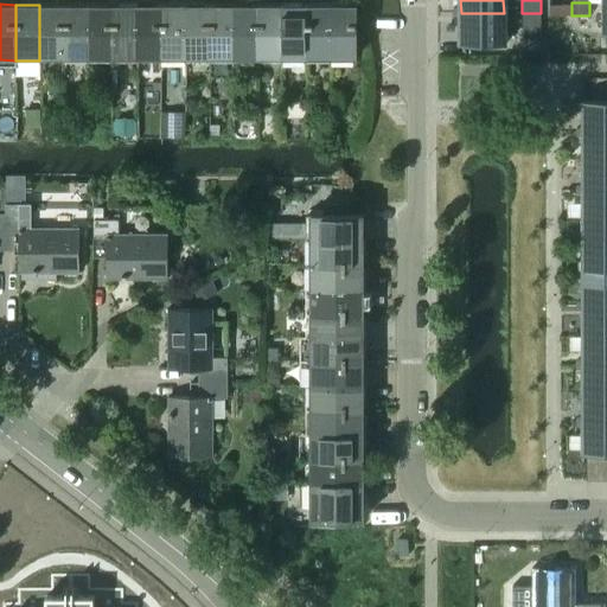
[(63,61),(63,5),(39,5),(39,61),(63,61)]
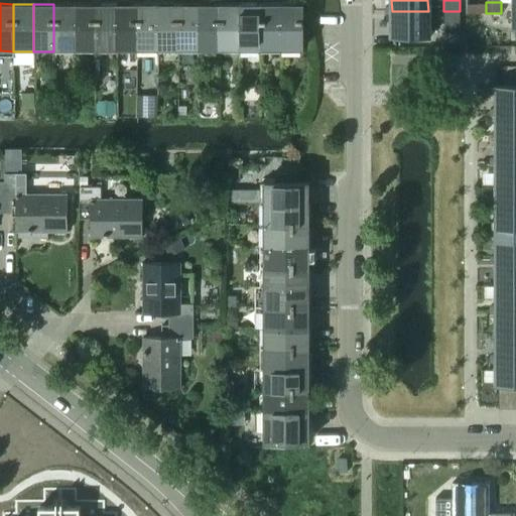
[(75,51),(75,4),(53,4),(53,51),(75,51)]
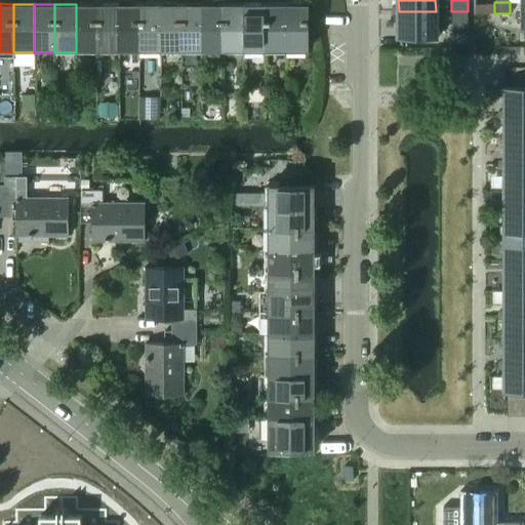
[(96,52),(96,4),(76,4),(76,52),(96,52)]
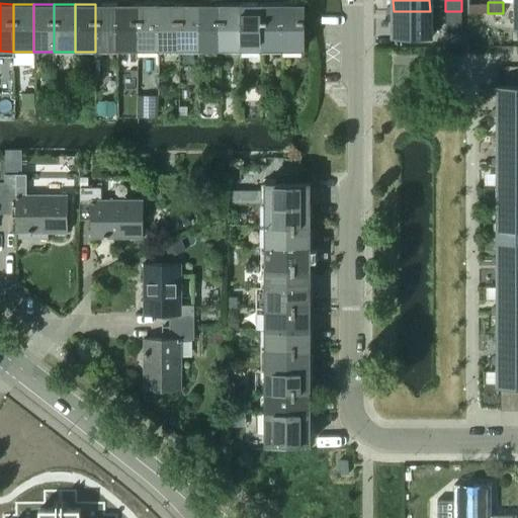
[(116,52),(116,4),(95,4),(95,52),(116,52)]
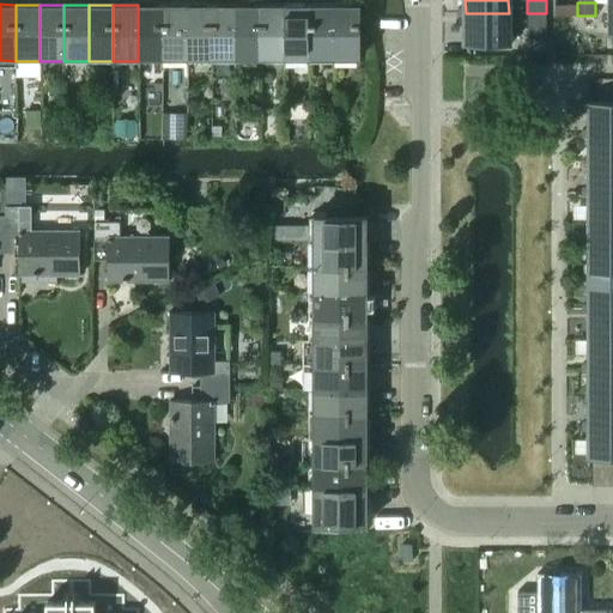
[(163,61),(163,5),(138,5),(138,61),(163,61)]
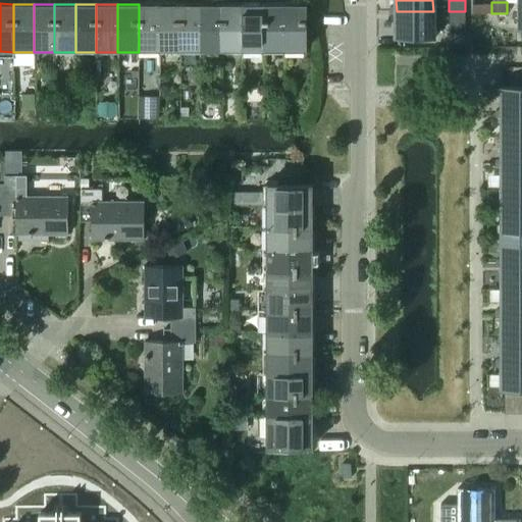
[(159,52),(159,4),(139,4),(139,52),(159,52)]
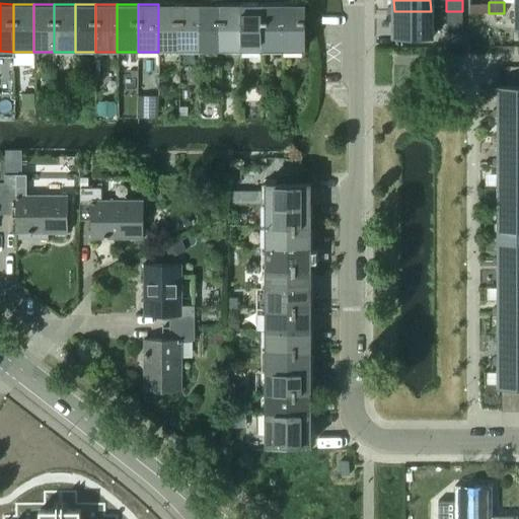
[(179,52),(179,4),(158,4),(158,52),(179,52)]
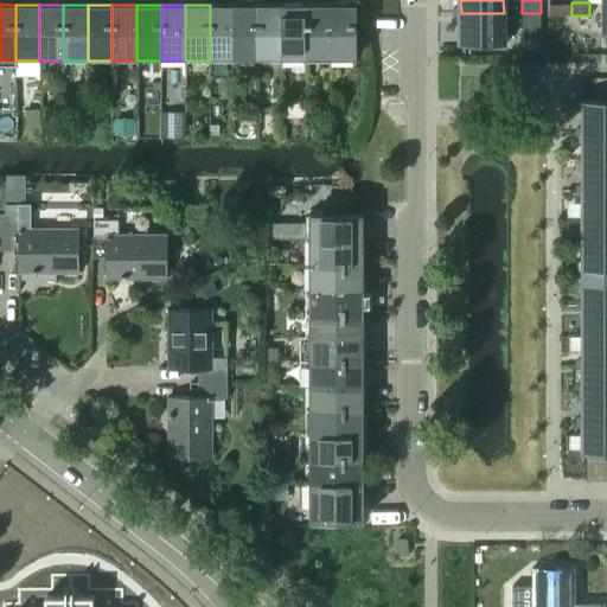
[(234,61),(234,5),(210,5),(210,61),(234,61)]
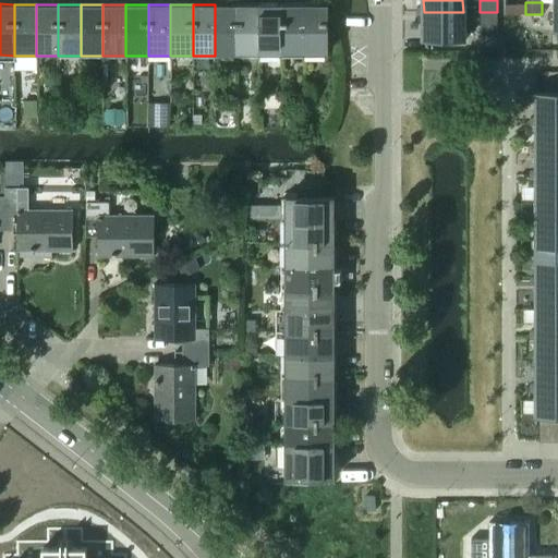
[(238,56),(238,4),(215,4),(215,56),(238,56)]
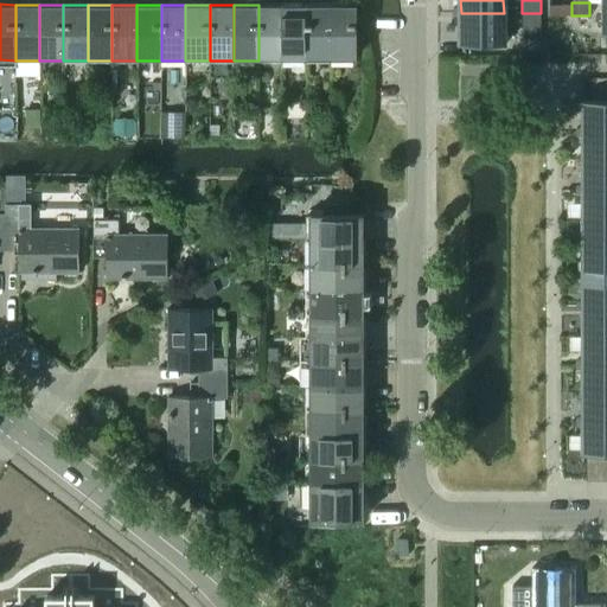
[(282,61),(282,5),(259,5),(259,61),(282,61)]
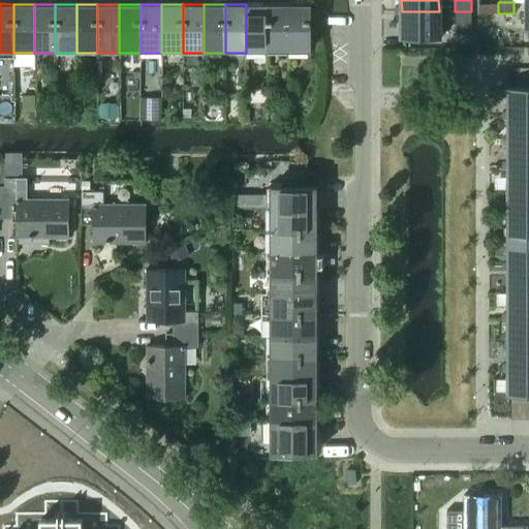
[(267,53),(267,4),(246,4),(246,53),(267,53)]
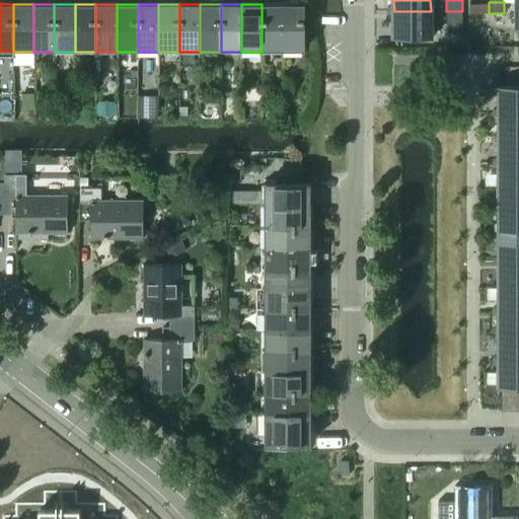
[(282,52),(282,4),(262,4),(262,52),(282,52)]
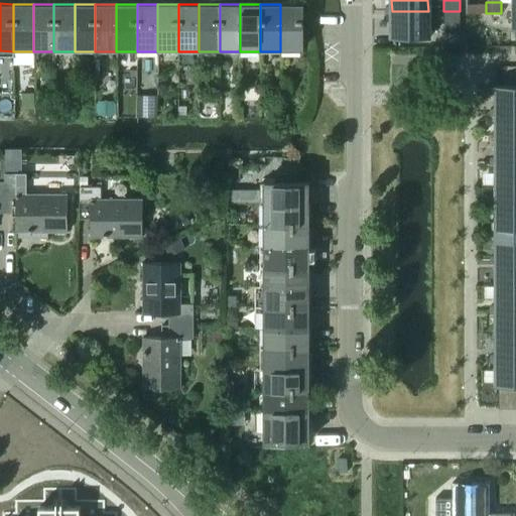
[(302,51),(302,4),(280,4),(280,51),(302,51)]
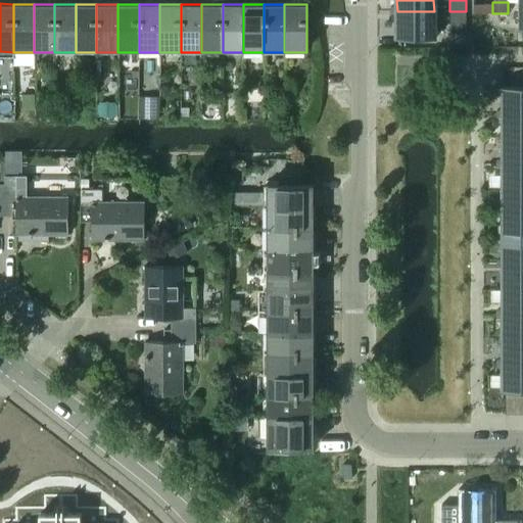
[(434,37),(434,11),(397,11),(397,37),(434,37)]
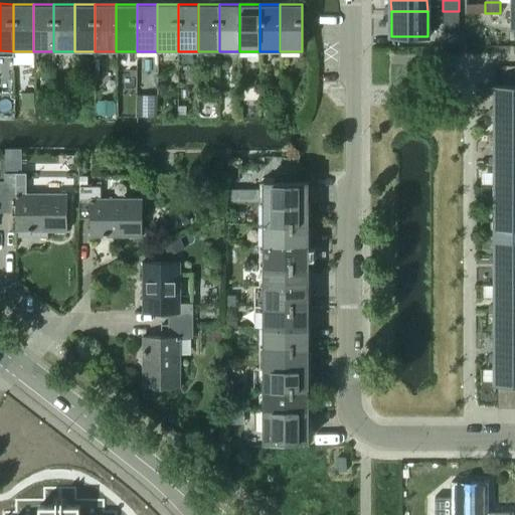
[(459,30),(459,11),(443,11),(443,30),(459,30)]
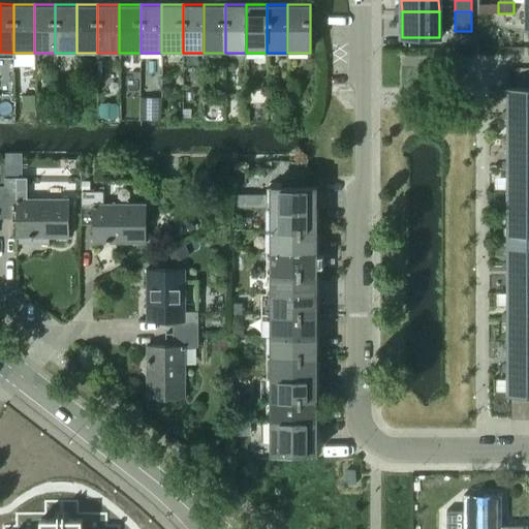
[(528,114),(528,89),(509,89),(509,115),(528,114)]
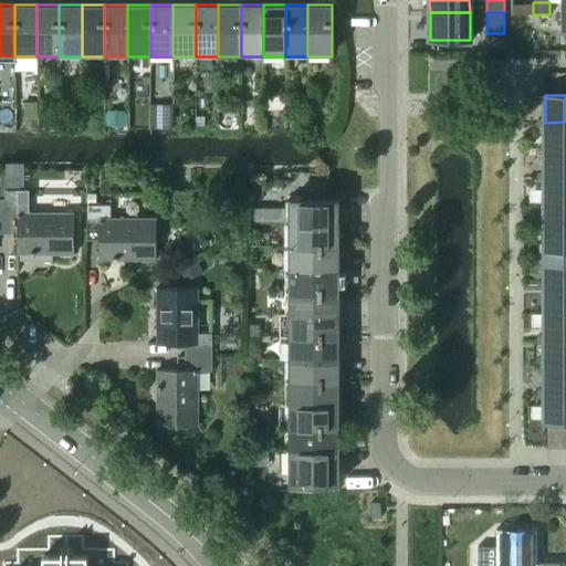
[(149,108),(149,127),(171,127),(171,109),(149,108)]
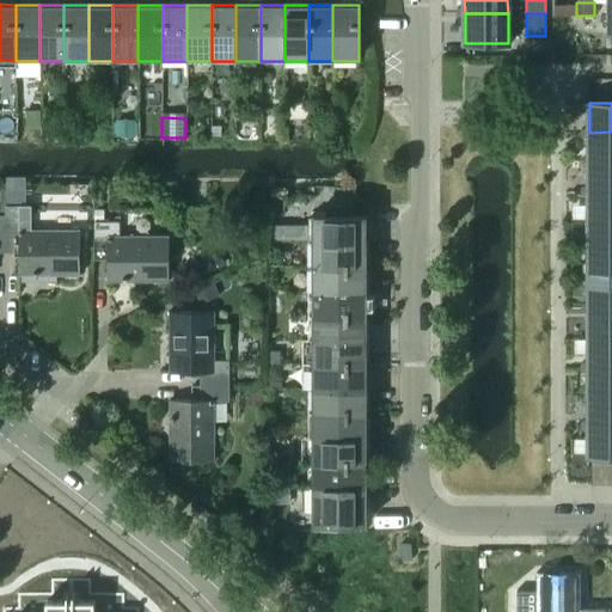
[(611,161),(611,132),(589,133),(589,161),(611,161)]
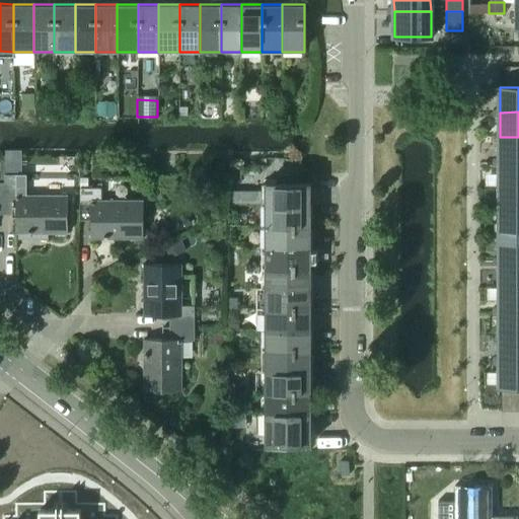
[(518,161),(518,137),(500,137),(500,162),(518,161)]
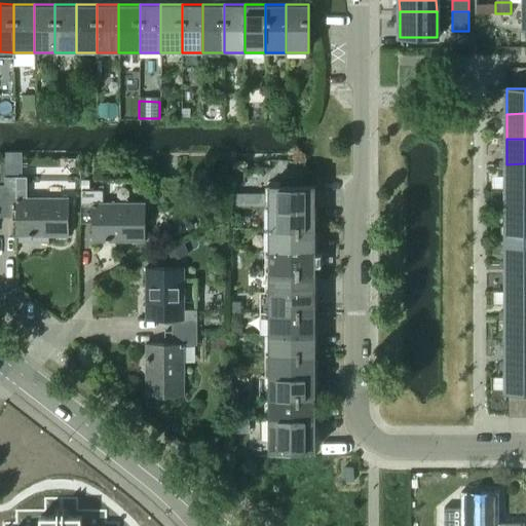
[(525,189),(525,163),(506,164),(506,189),(525,189)]
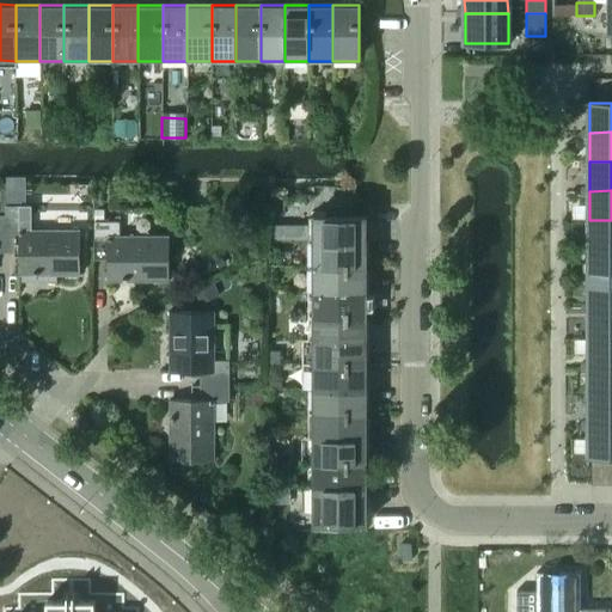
[(79,276),(79,230),(19,230),(20,215),(5,215),(5,244),(18,245),(18,276),(79,276)]
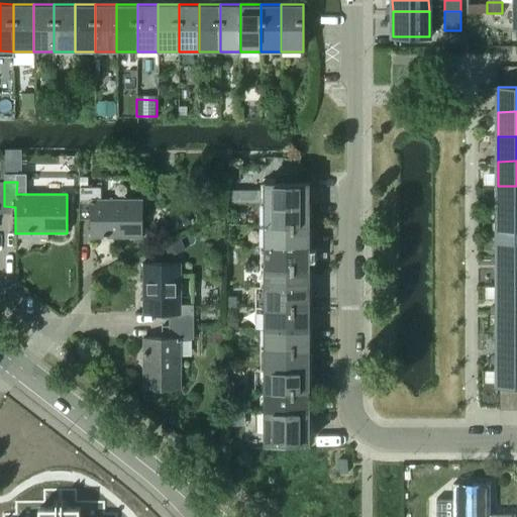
[(309,205),(309,183),(265,183),(265,205),(309,205)]
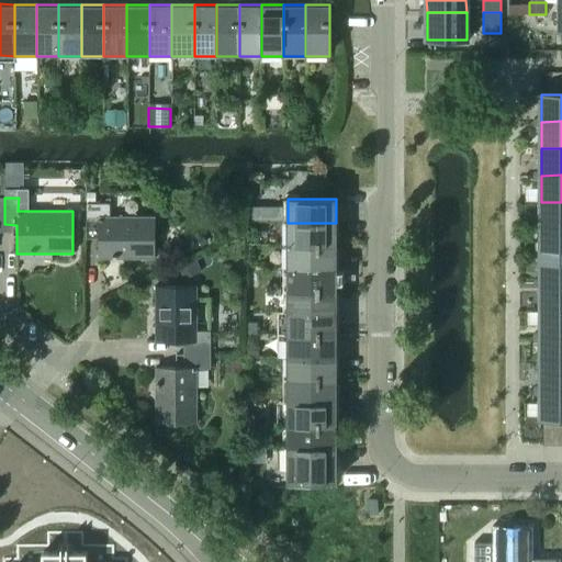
[(561,228),(561,202),(541,202),(541,228),(561,228)]
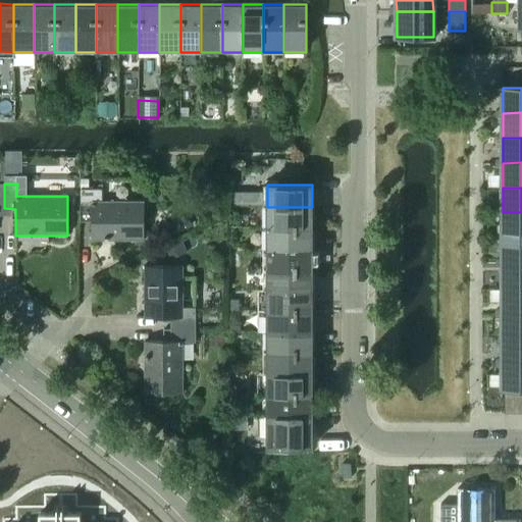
[(143,241),(143,202),(101,202),(101,190),(79,190),(79,214),(92,214),(92,241),(143,241)]
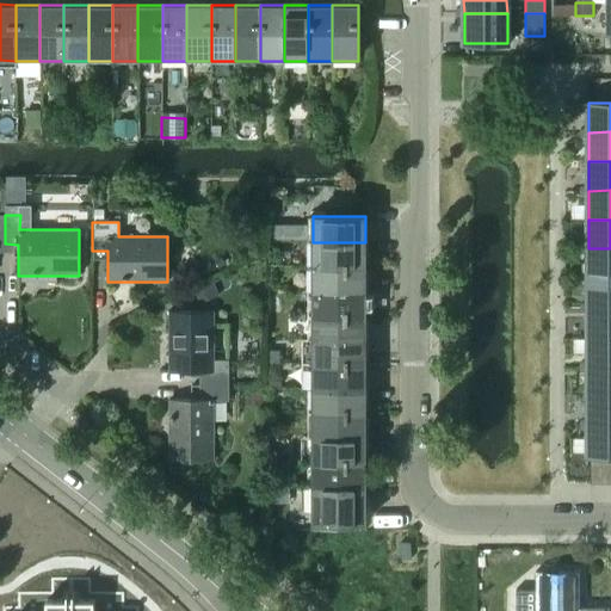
[(365,266),(365,242),(313,242),(313,266),(365,266)]
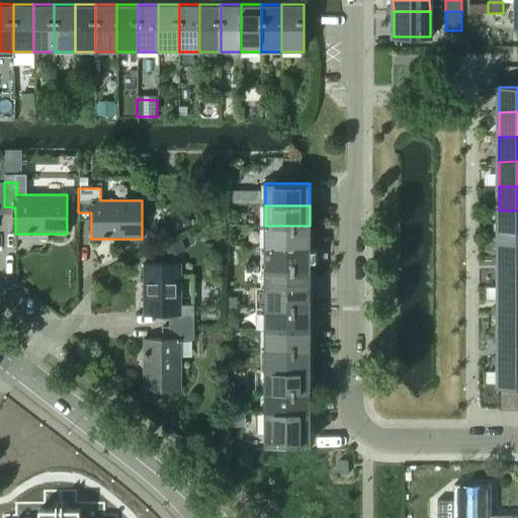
[(517,236),(517,210),(499,210),(499,236),(517,236)]
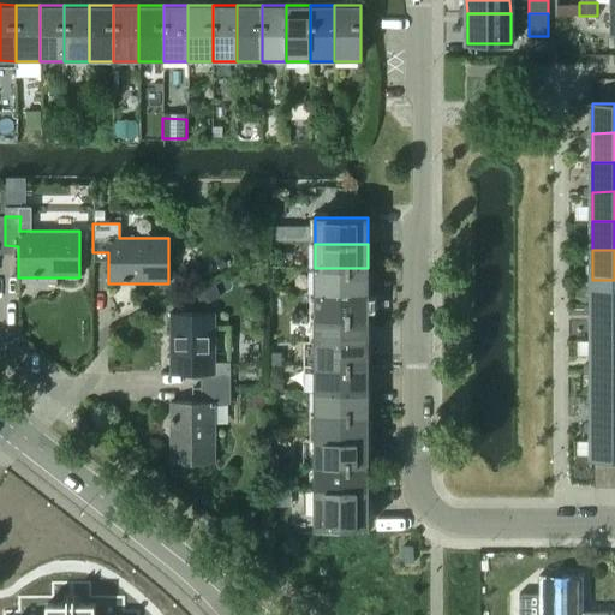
[(368,292),(368,268),(315,268),(315,292),(368,292)]
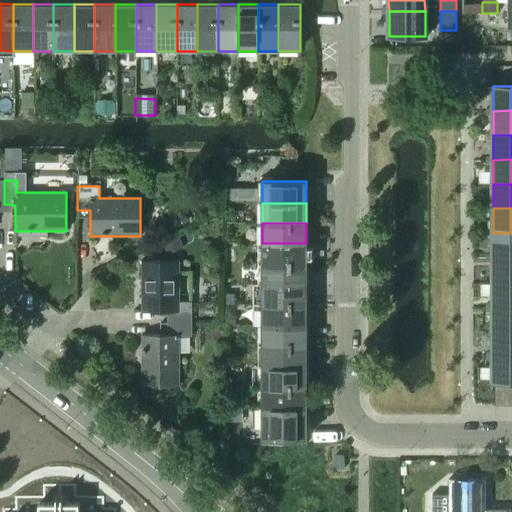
[(511,257),(511,233),(493,233),(493,258),(511,257)]
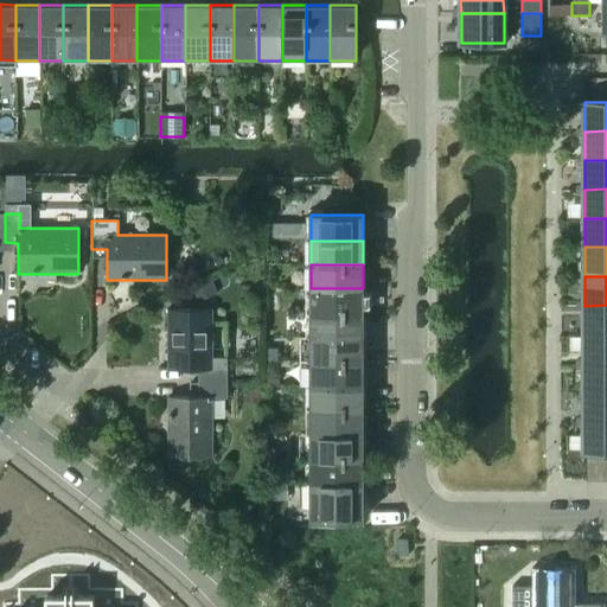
[(363,313),(363,288),(311,288),(311,313),(363,313)]
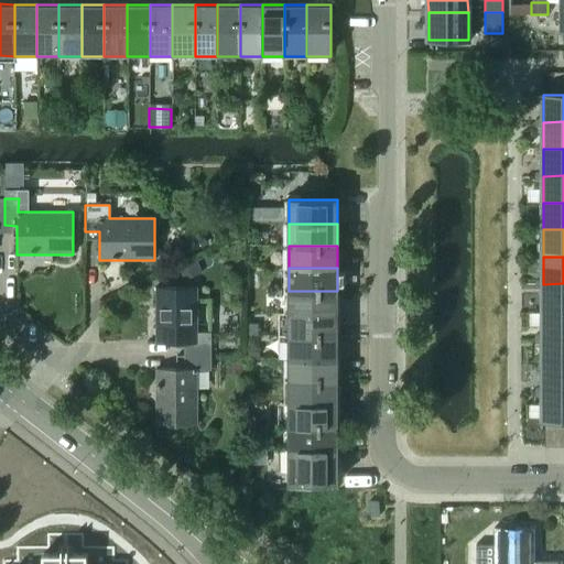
[(563,311),(563,283),(543,284),(543,311),(563,311)]
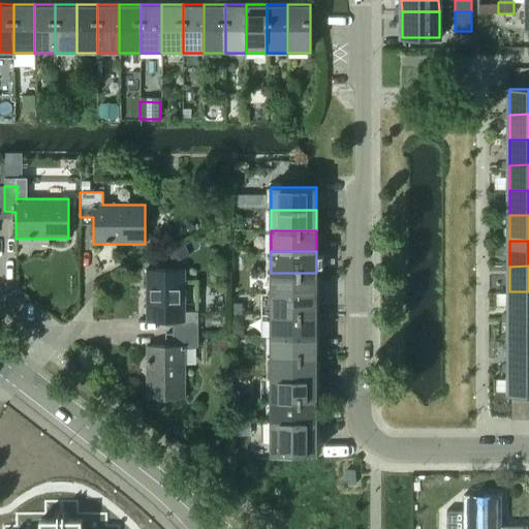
[(184,321),(184,271),(145,270),(145,322),(173,322),(173,335),(196,335),(196,321),(184,321)]
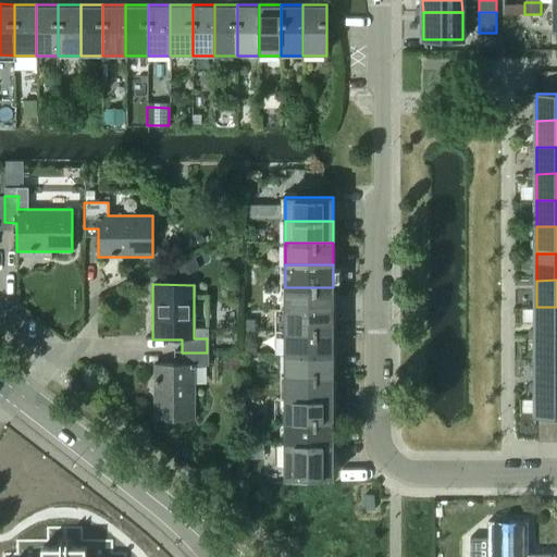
[(333,309),(333,287),(285,287),(285,309),(333,309)]
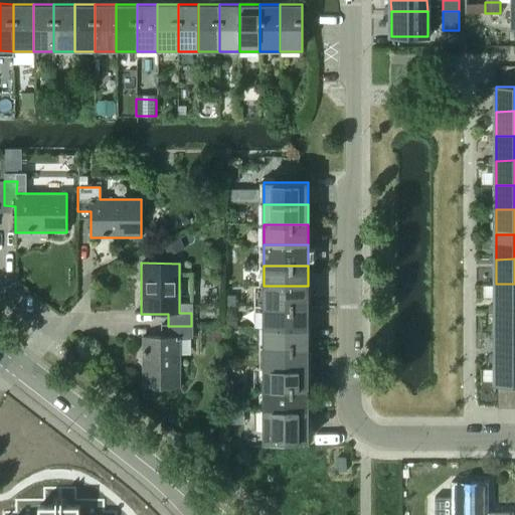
[(514,309),(514,284),(496,284),(495,309),(514,309)]
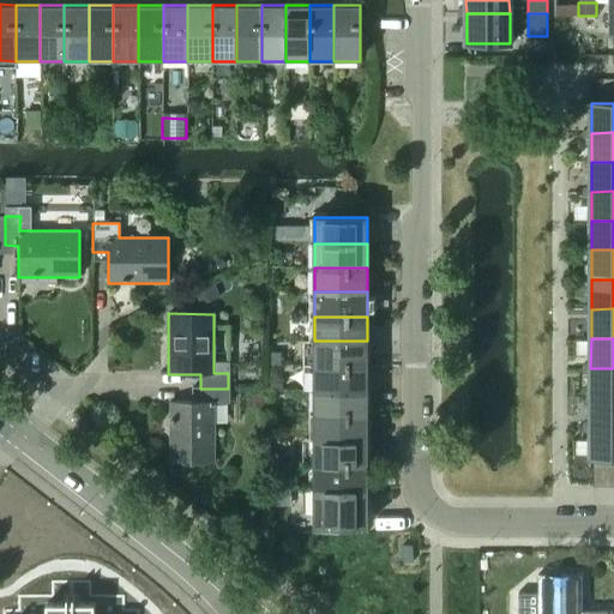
[(367,365),(367,341),(314,341),(314,365),(367,365)]
